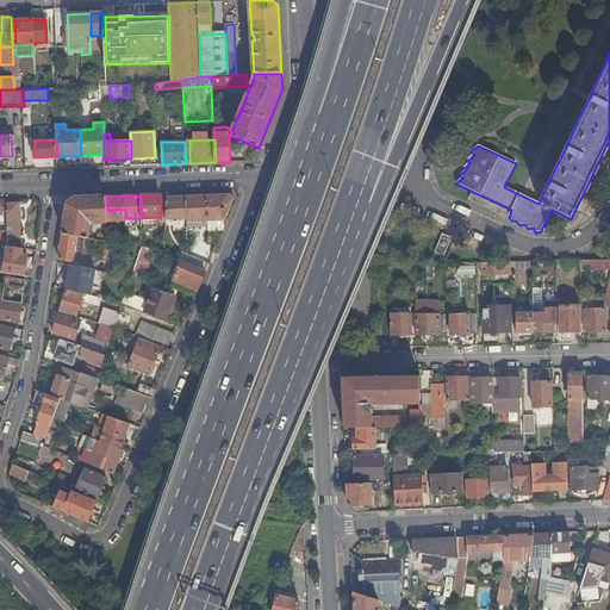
[(230,195),(197,197),(198,222),(224,221),(234,199),(230,195)]
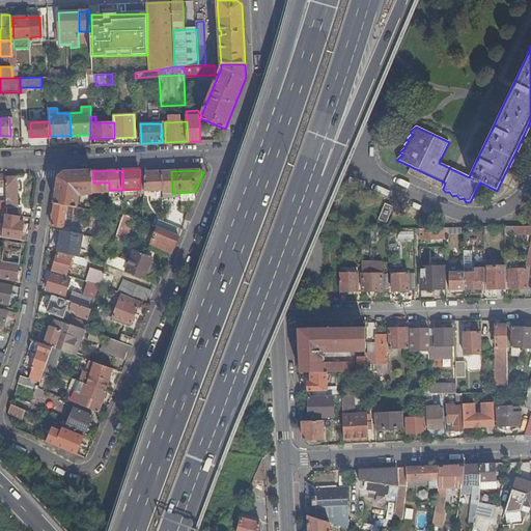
[(93,183),(92,171),(65,172),(59,177),(55,203),(78,207),(80,196),(82,194),(93,193),(93,183)]
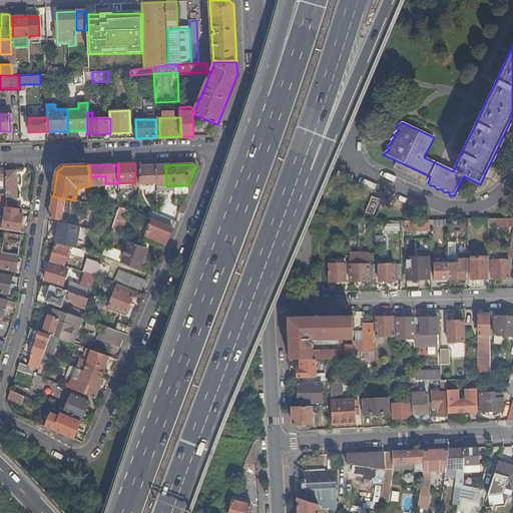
[(156,165),(140,166),(139,184),(157,183),(156,165)]
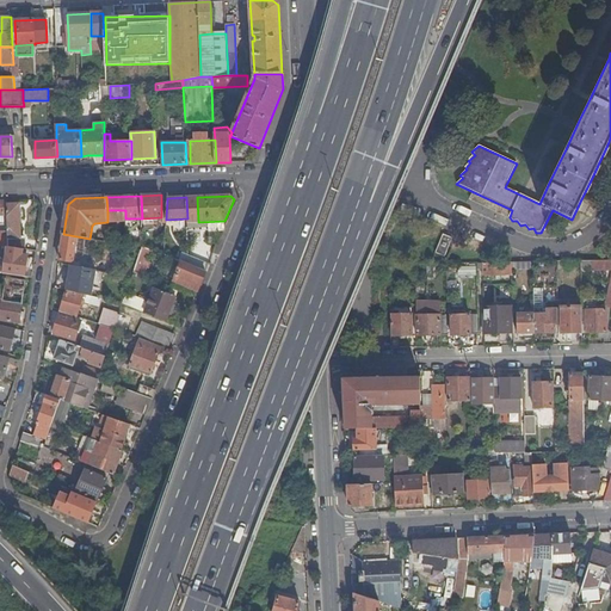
[(197,197),(186,197),(187,218),(187,222),(198,222),(197,197)]
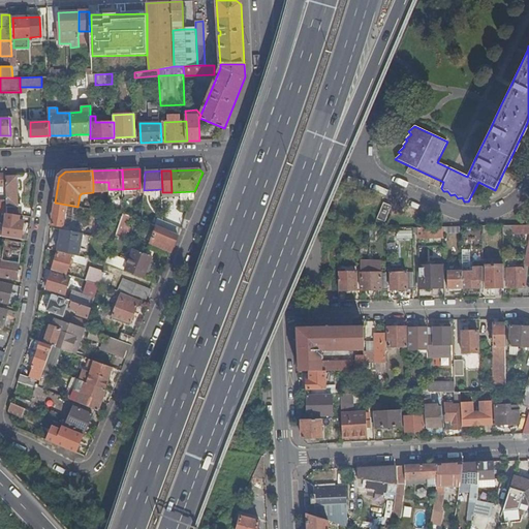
[(6,177),(7,214),(21,216),(21,206),(18,206),(17,177),(6,177)]
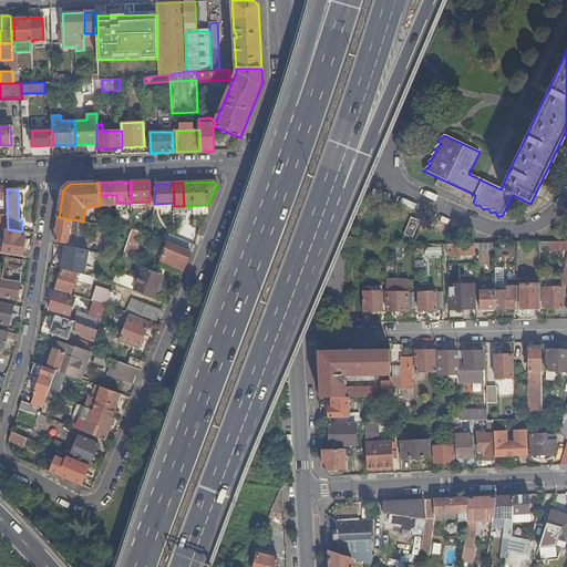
[(83,222),(59,217),(55,241),(68,243),(70,228),(79,229),(80,224),(82,224),(83,222)]
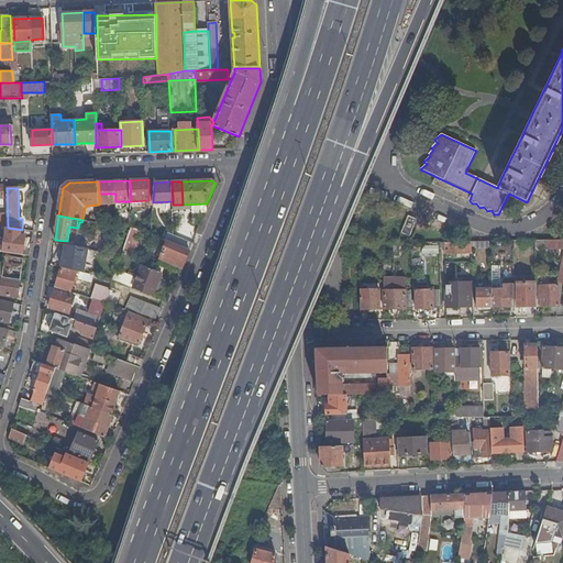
[(411,236),(418,219),(410,216),(403,233),(411,236)]
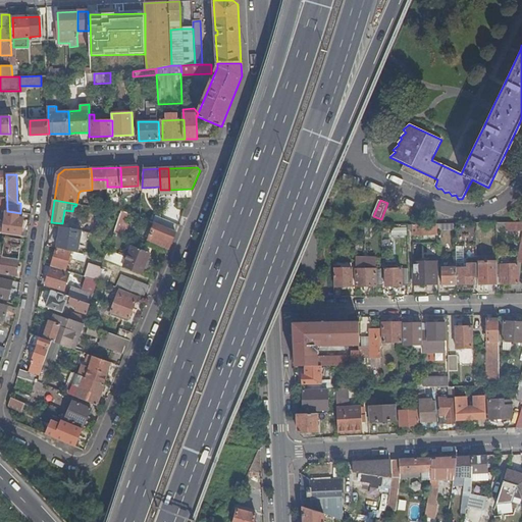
[(115,232),(125,236),(133,213),(122,210),(115,232)]
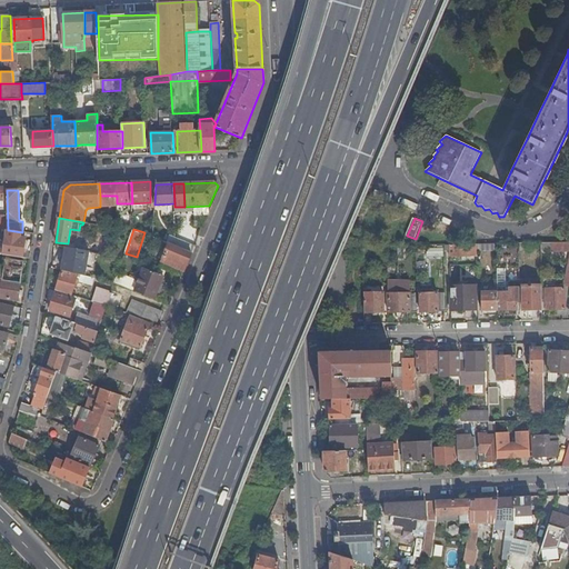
[(172,236),(169,243),(175,247),(192,253),(196,246),(176,238),(172,236)]
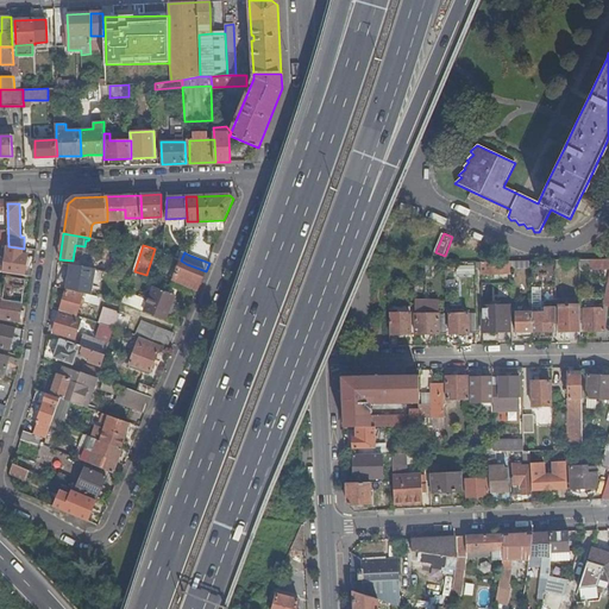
[(26,256),(5,253),(5,258),(7,258),(6,269),(25,271),(26,256)]
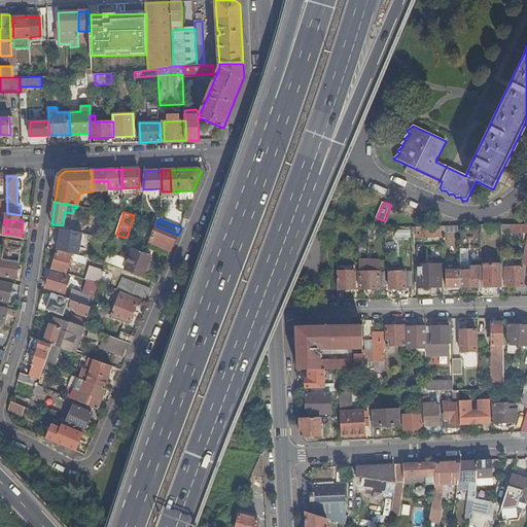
[(526,224),(513,224),(514,232),(526,232),(526,247),(525,260),(526,265),(526,224)]
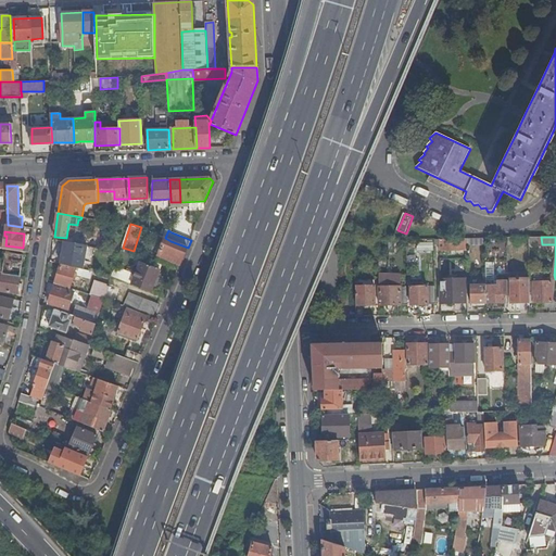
[(171,241),(165,238),(165,239),(158,255),(174,263),(177,255),(184,257),(188,248),(171,241)]
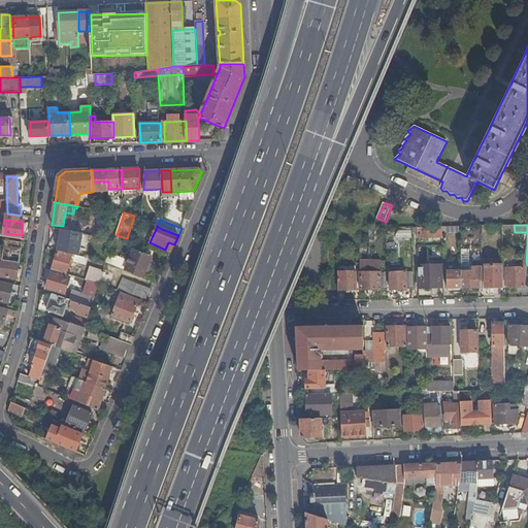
[(434,238),(434,227),(418,228),(418,239),(434,238)]
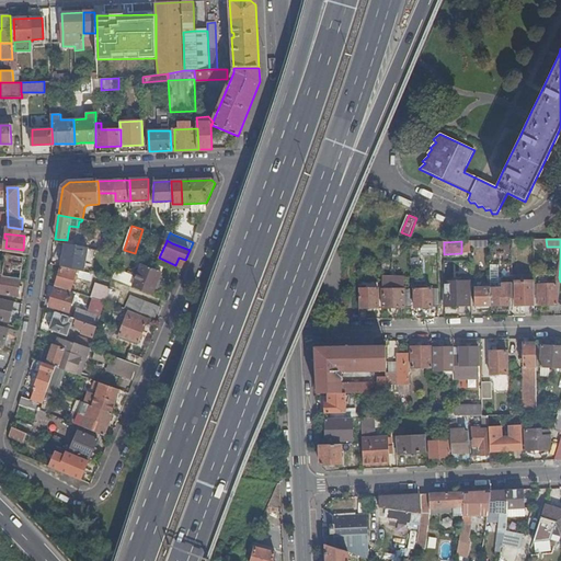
[(422,254),(438,253),(437,243),(421,244),(422,254)]
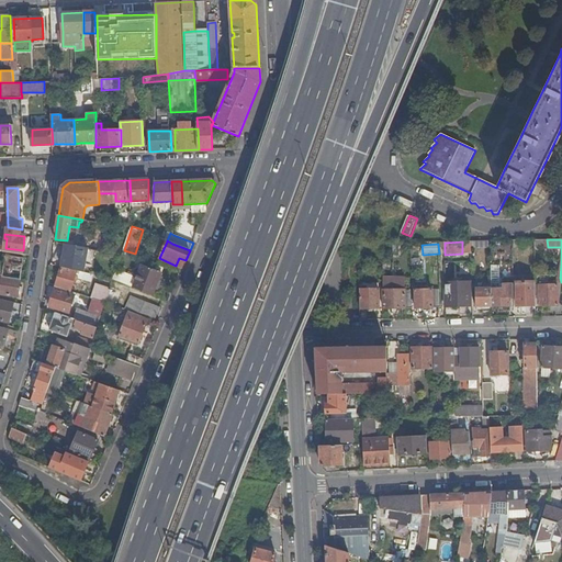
[(83,272),(88,249),(88,248),(66,245),(62,267),(62,268),(77,271),(83,272)]
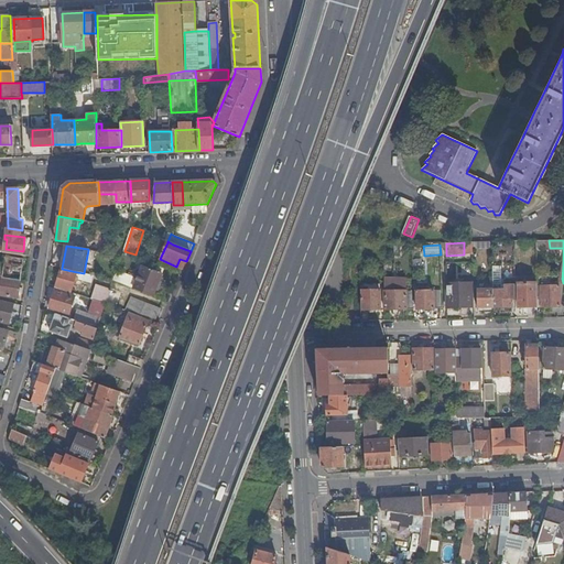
[(0,277),(3,278),(21,280),(24,260),(6,258),(4,263),(0,262),(0,277)]
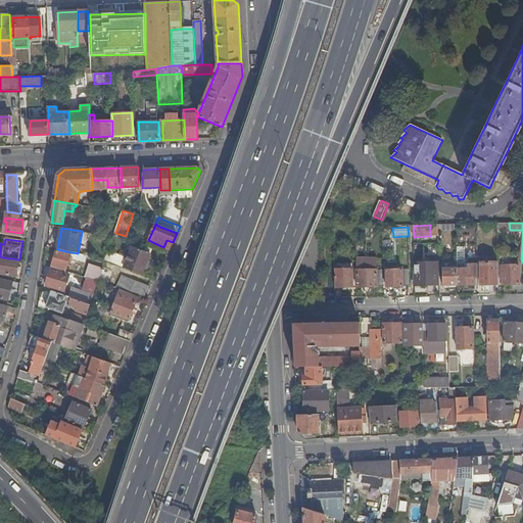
[(170,249),(173,242),(167,240),(163,247),(170,249)]
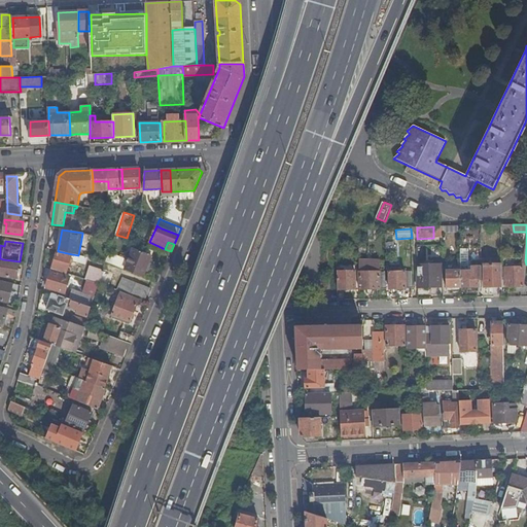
[(127,271),(144,278),(153,256),(135,248),(127,271)]
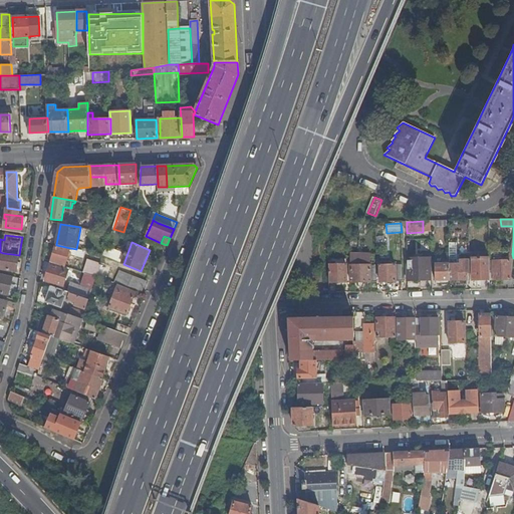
[(70,248),(56,245),(51,263),(65,267),(68,256),(70,248)]
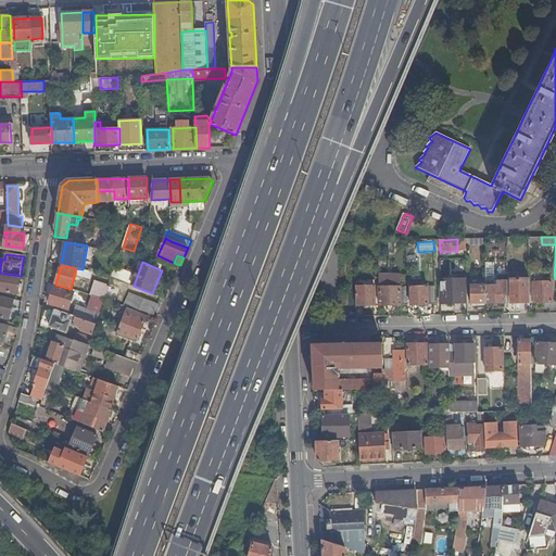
[(89,279),(91,272),(83,269),(76,268),(74,277),(76,277),(77,276),(89,279)]
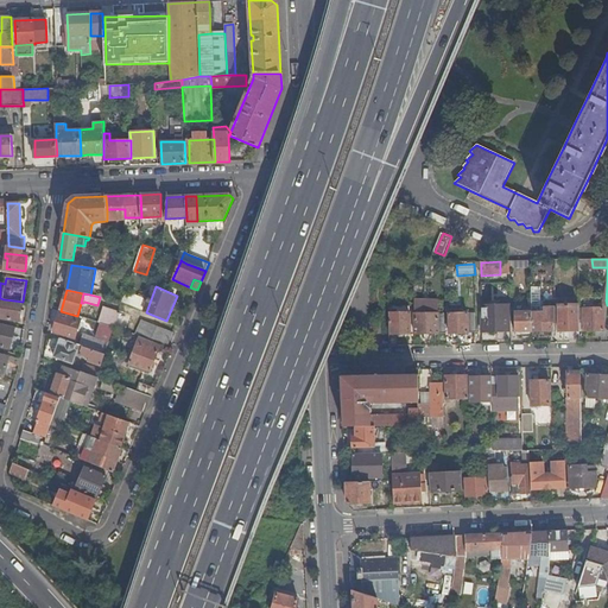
[(21,310),(23,302),(4,299),(0,298),(0,311),(0,312),(0,315),(0,316),(1,318),(19,322),(20,315),(21,310)]
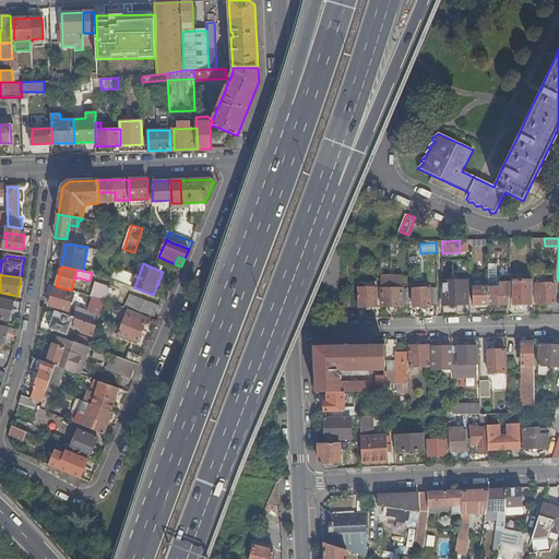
[(552,283),(532,283),(533,304),(555,302),(556,278),(551,280),(552,283)]
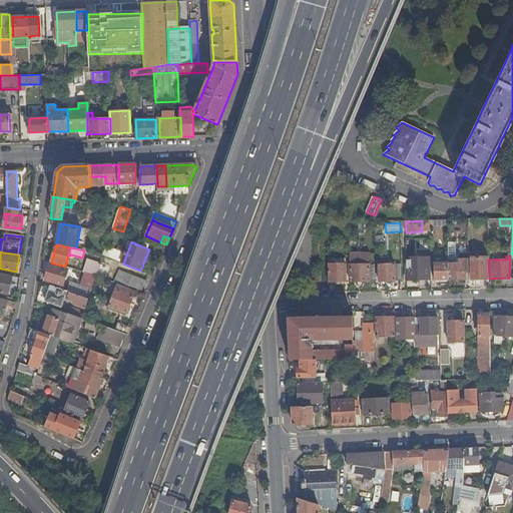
[(430,281),(429,257),(407,258),(407,281),(430,281)]
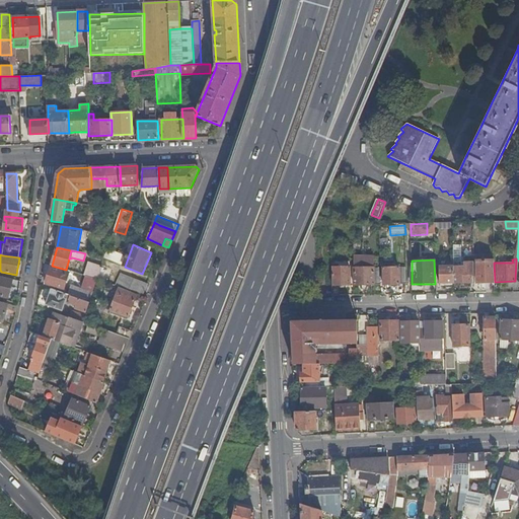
[(494,262),(494,261),(476,261),(477,283),(495,283),(495,282),(494,263),(494,262)]
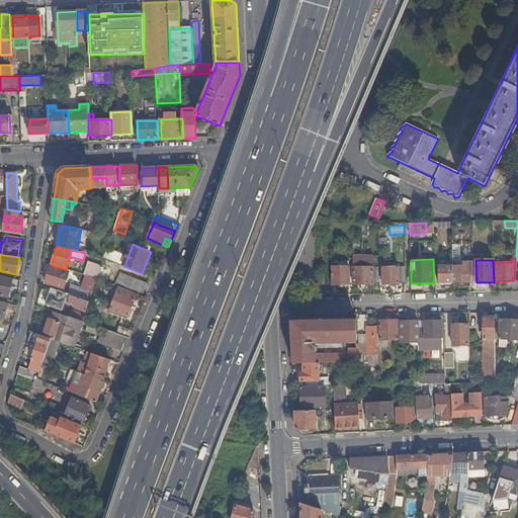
[(473,274),(472,261),(465,262),(465,266),(453,266),(453,282),(471,282),(471,274),(473,274)]
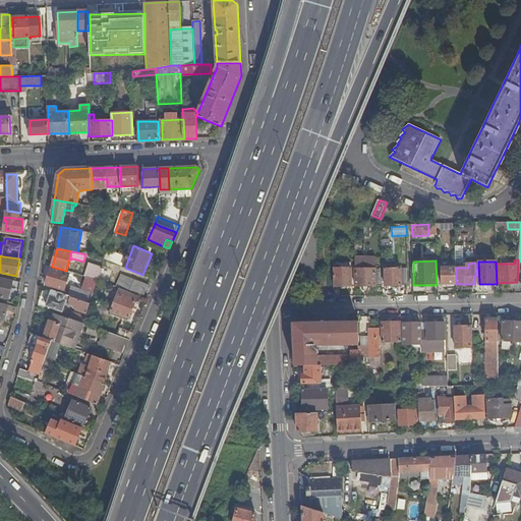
[(87,277),(97,280),(101,268),(89,264),(84,277),(87,277)]
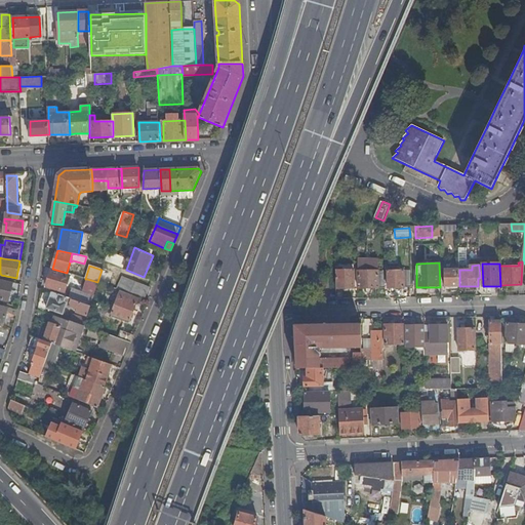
[(353,270),(336,271),(336,288),(354,288),(353,270)]
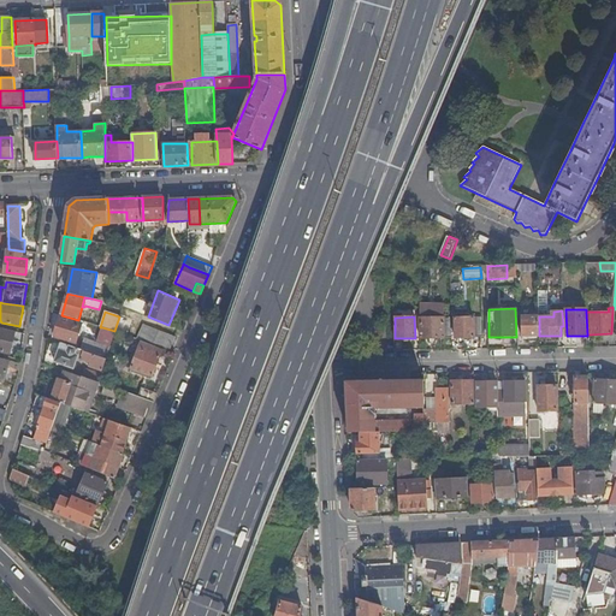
[(481,338),(481,317),(455,318),(455,338),(481,338)]
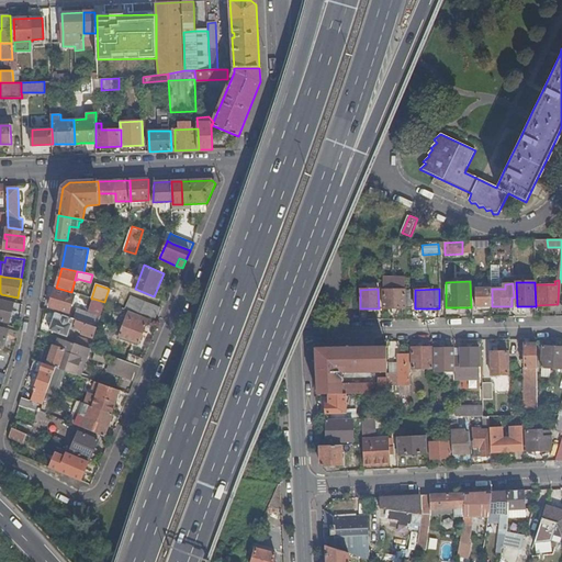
[(492,306),(492,289),(475,289),(476,307),(483,306),(483,312),(490,312),(490,307),(492,306)]
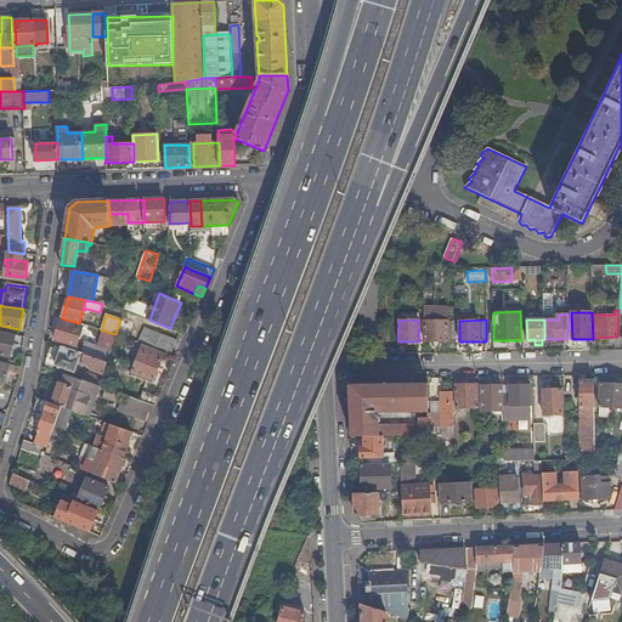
[(83,327),(61,321),(55,340),(77,348),(83,327)]
